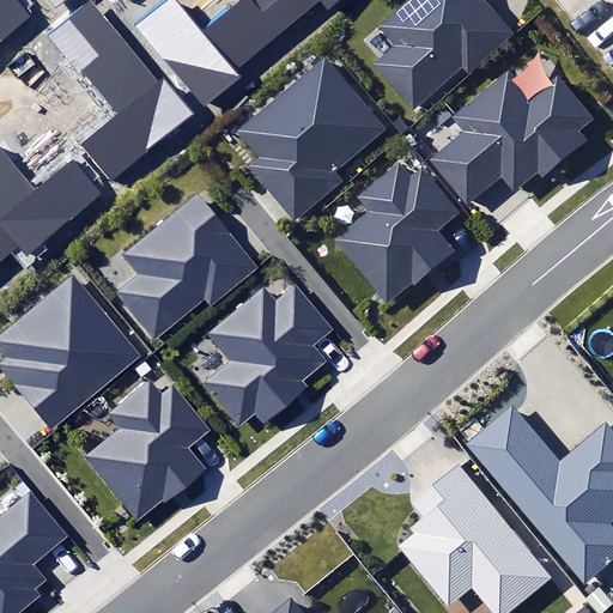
[(0,0),(0,42),(30,17),(16,0),(0,0)]
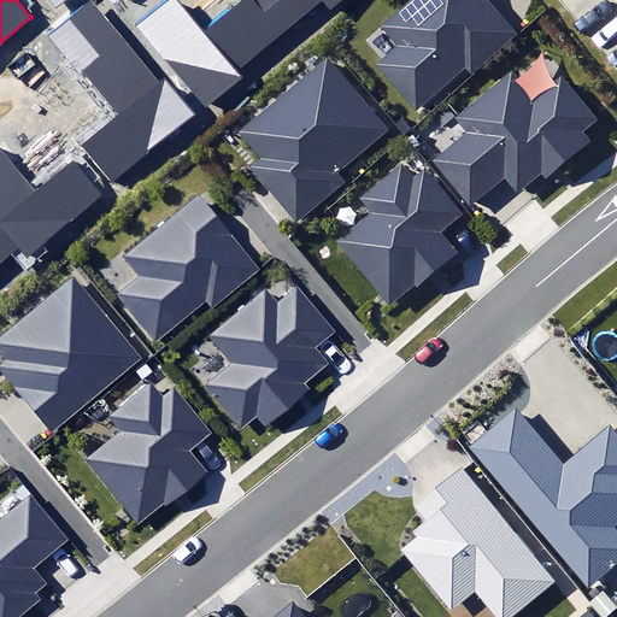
[(81,146),(111,183),(194,116),(165,80),(160,83),(93,0),(69,21),(98,56),(81,69),(119,115),(81,146)]
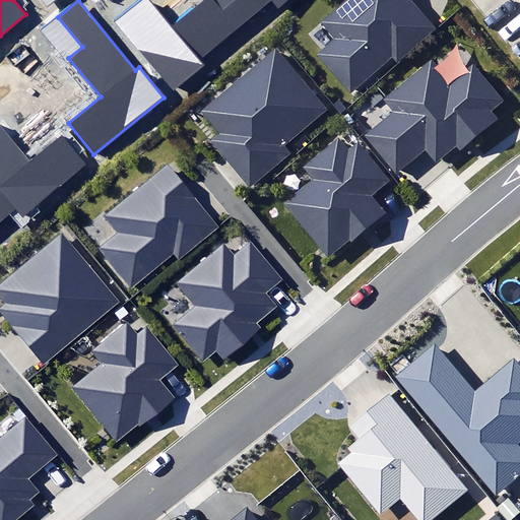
[(252,21),(235,0),(206,0),(172,27),(149,0),(143,0),(117,21),(174,92),(207,66),(202,60),(252,21)]
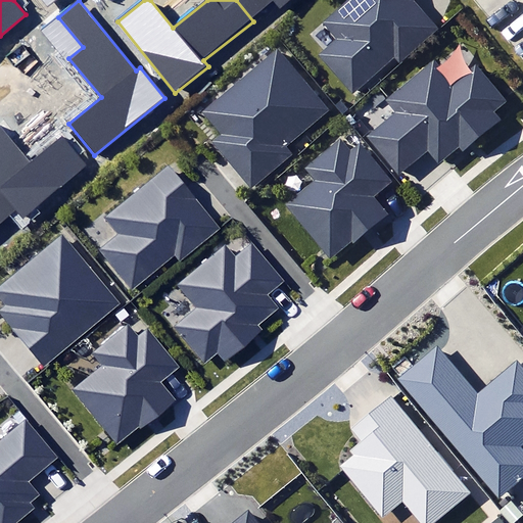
[(236,0),(253,21),(280,0),(236,0)]
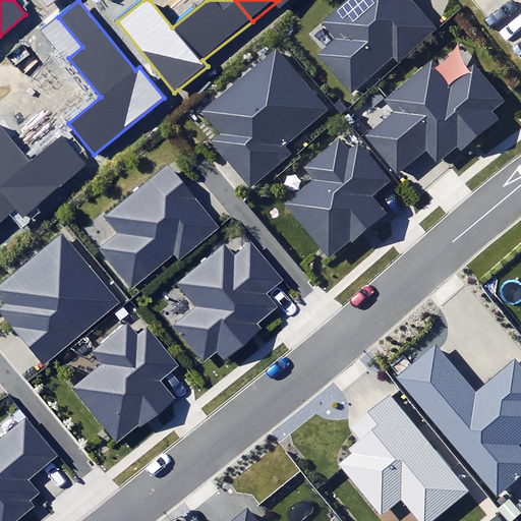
[(439,26),(413,0),(344,0),(320,23),(333,38),(315,54),(352,94),(394,55),(398,64),(439,26)]
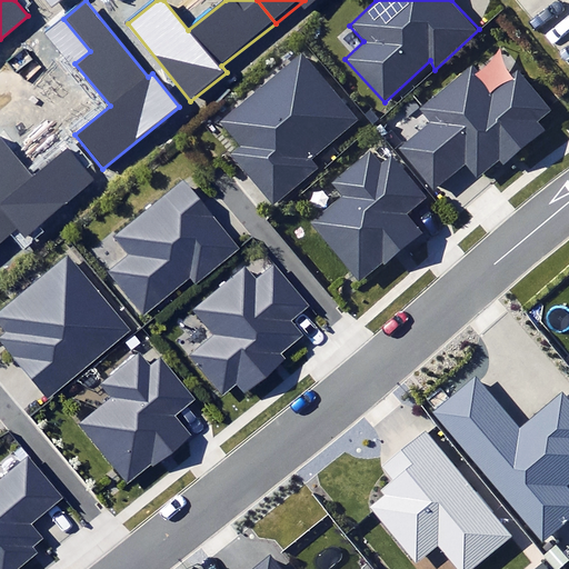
[(230,153),(273,205),(317,168),(311,160),(360,119),(303,50),(219,121),(239,146),(230,153)]
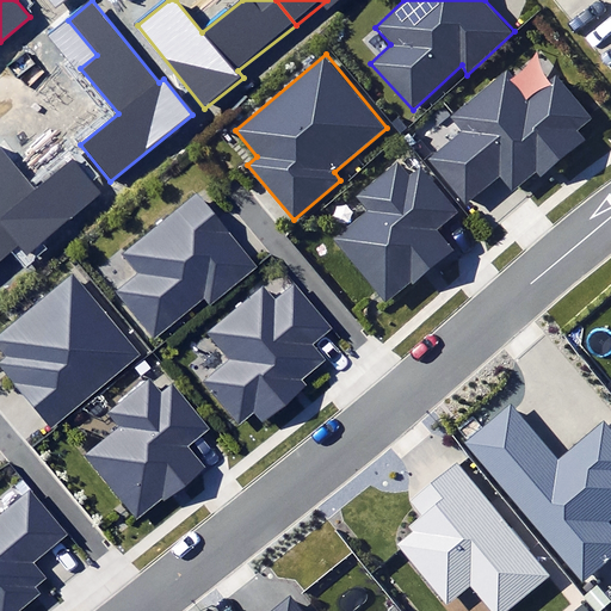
[(594,121),(556,75),(528,98),(507,73),(455,117),(466,130),(427,161),(466,208),(498,180),(508,193),(536,171),(541,177),(586,140),(580,133),(594,121)]
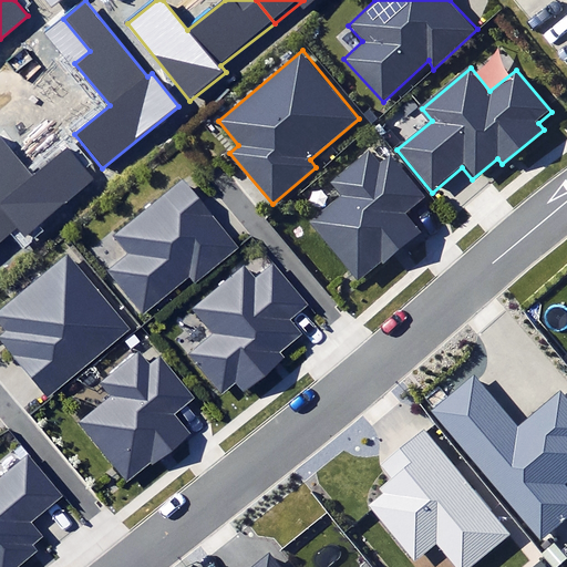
[(0,241),(17,229),(26,240),(98,181),(68,146),(31,176),(0,138),(0,241)]
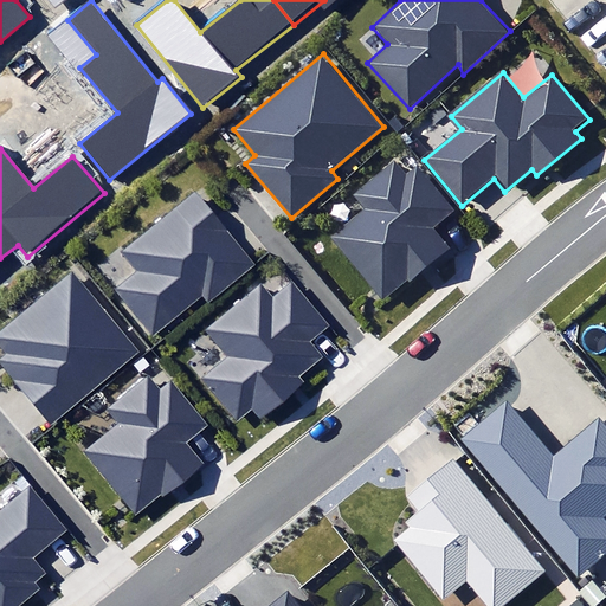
[(381,297),(444,247),(430,229),(453,210),(419,167),(408,175),(395,159),(352,193),(365,211),(333,237),(381,297)]
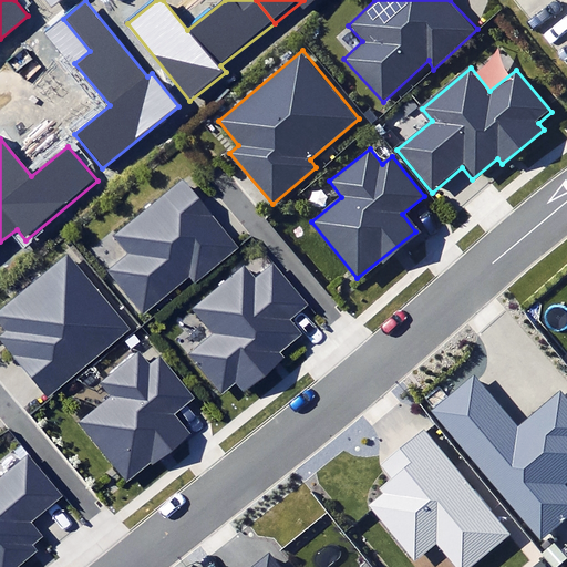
[(194,282),(239,247),(184,177),(111,236),(124,254),(106,269),(142,313),(188,276),(194,282)]
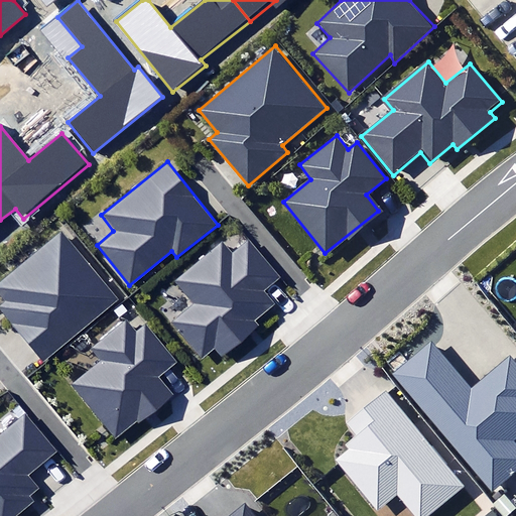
[(117,300),(61,233),(0,282),(0,290),(9,302),(0,308),(43,361),(117,300)]
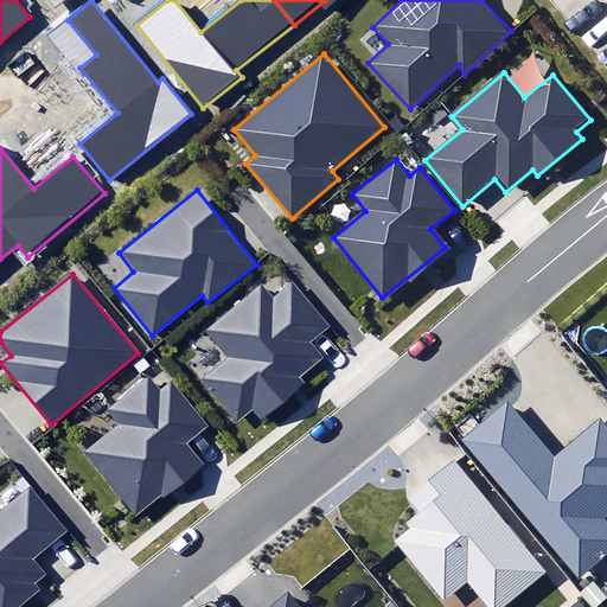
[(330,327),(292,283),(273,300),(259,283),(203,332),(229,360),(204,382),(240,423),(253,413),(266,427),(307,391),(296,379),(320,359),(308,346),(330,327)]
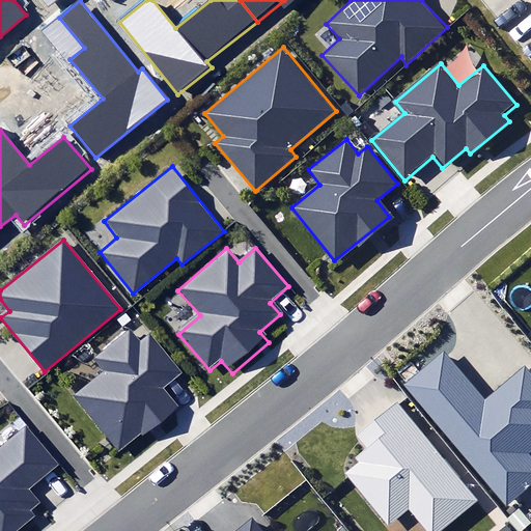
[(185,372),(151,333),(140,342),(130,329),(92,360),(104,372),(76,396),(118,446),(139,429),(142,432),(175,404),(164,391),(185,372)]
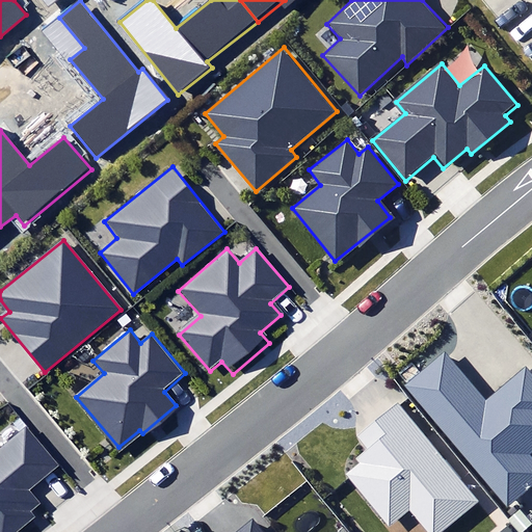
[(403,384),(507,508),(531,486),(531,455),(530,454),(531,452),(531,371),(527,365),(485,400),(444,351),(403,384)]
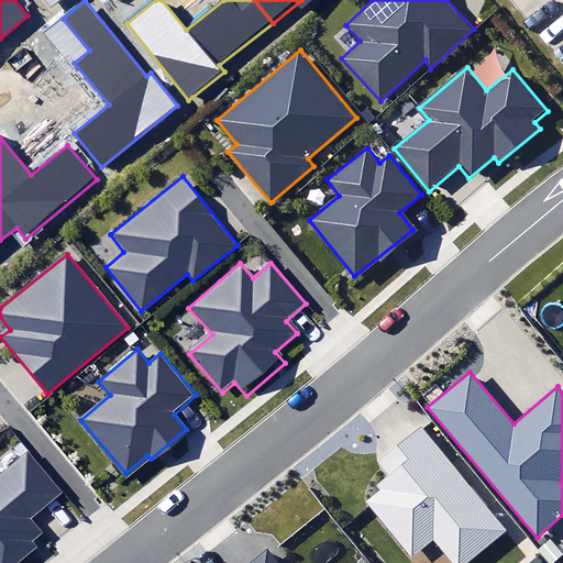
[(433,539),(452,562),(464,562),(505,531),(421,429),(420,427),(397,445),(409,460),(378,485),(383,489),(366,503),(370,506),(411,558),(433,539)]
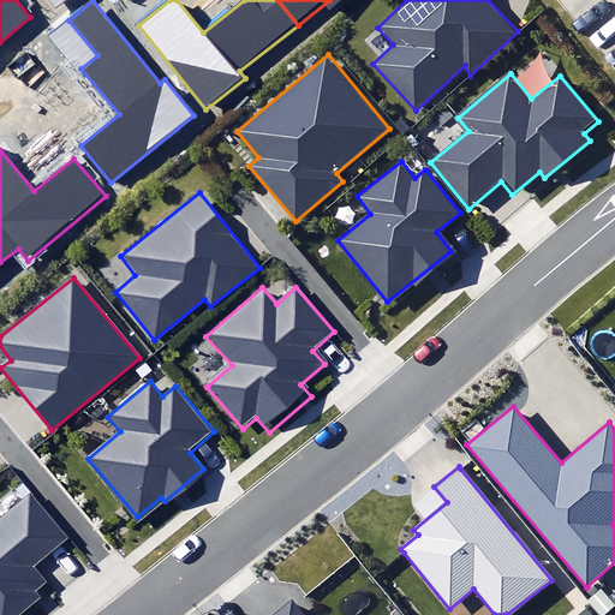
[(0,614),(16,614),(40,596),(34,589),(45,581),(33,567),(70,537),(30,490),(0,514),(0,614)]
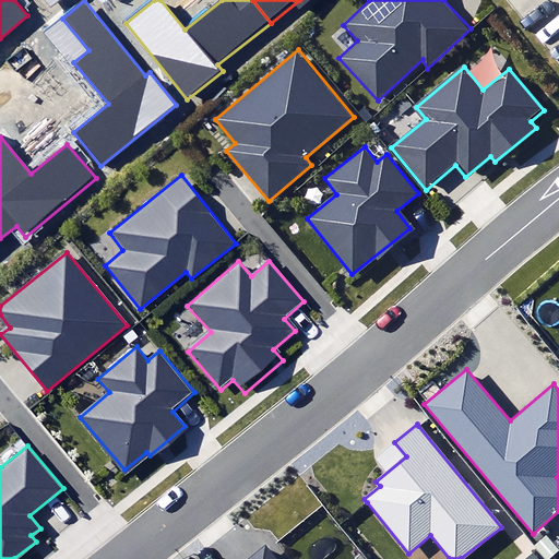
[(534,546),(545,558),(549,558),(558,551),(558,549),(546,535),(534,546)]
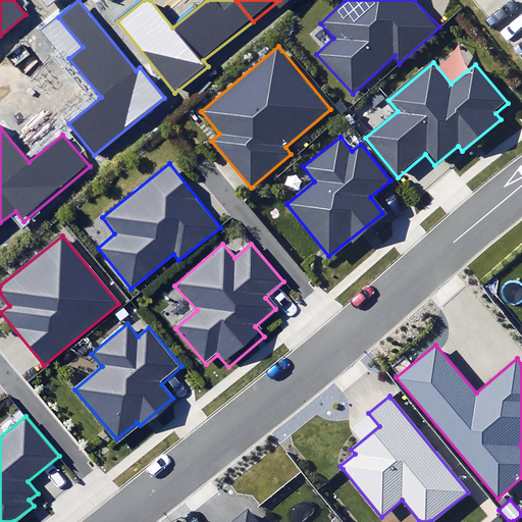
[(262,521),(251,508),(232,521),(262,521)]
